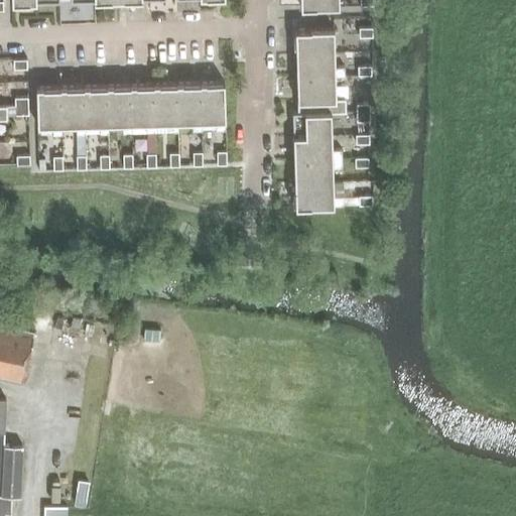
[(371,26),(359,27),(359,35),(372,35),(371,26)]
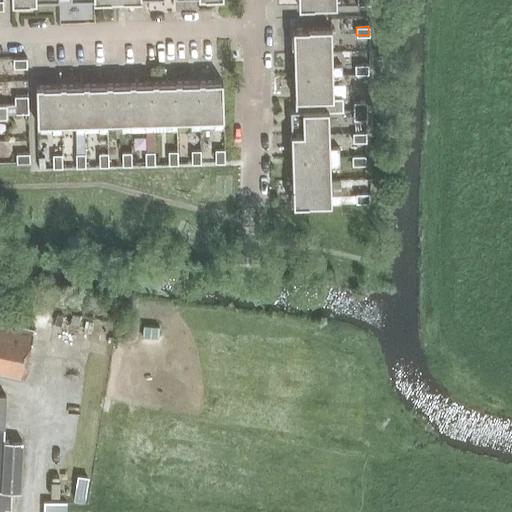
[(293,54),(331,53),(330,27),(292,28),(293,54)]
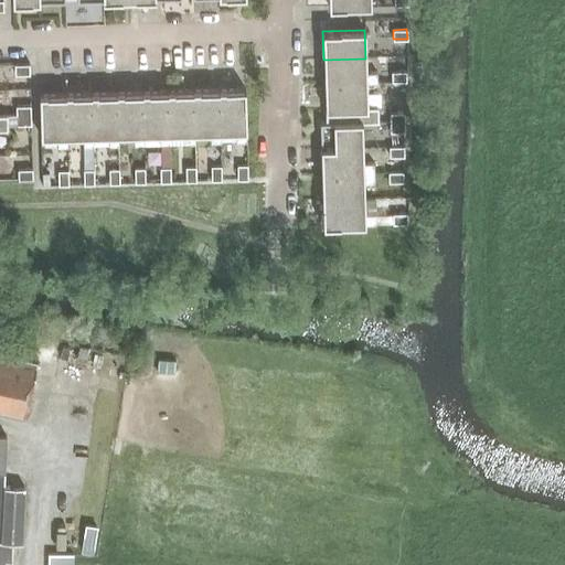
[(323,87),(366,86),(366,82),(376,82),(376,72),(365,73),(365,59),(323,60),(323,87)]
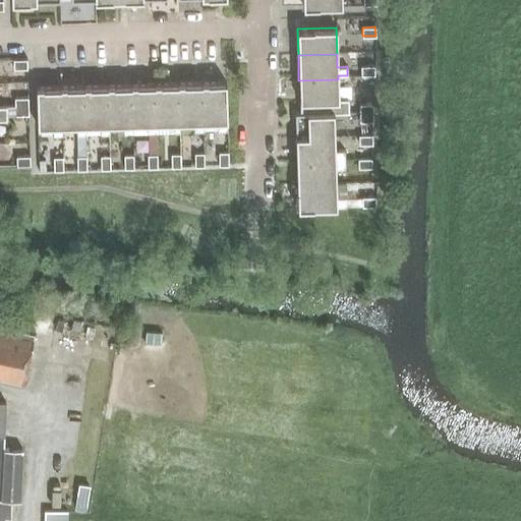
[(13,59),(13,68),(27,67),(26,58),(13,59)]
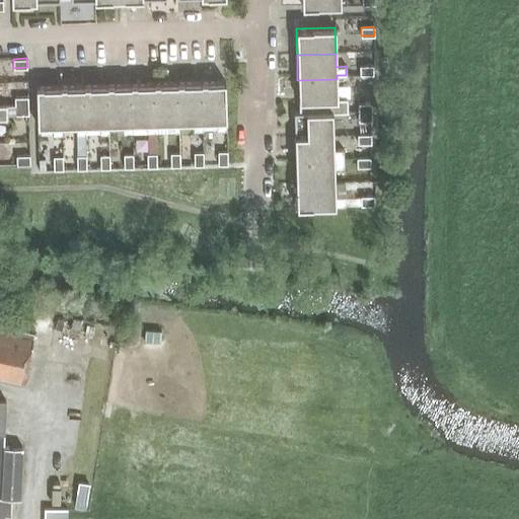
[(372,65),(359,66),(360,74),(372,74),(372,65)]
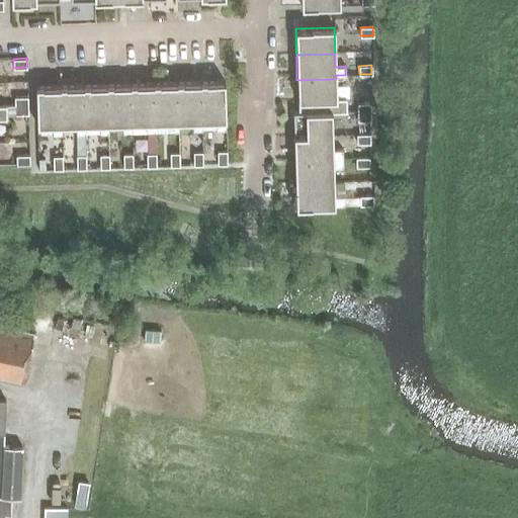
[(336,79),(296,80),(297,107),(347,106),(347,99),(337,99),(336,79)]
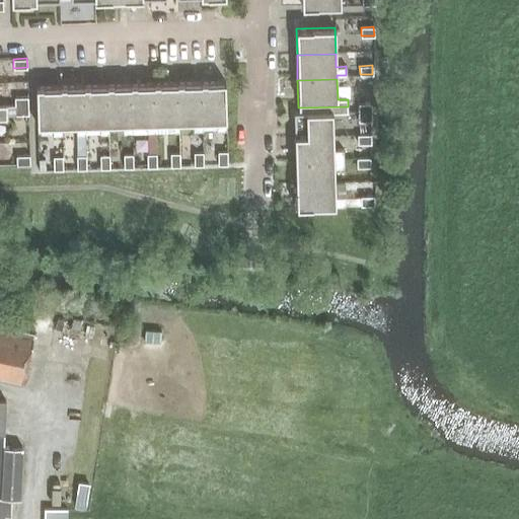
[(225,120),(224,81),(196,82),(198,130),(202,130),(202,121),(216,121),(216,130),(225,130),(225,120)]
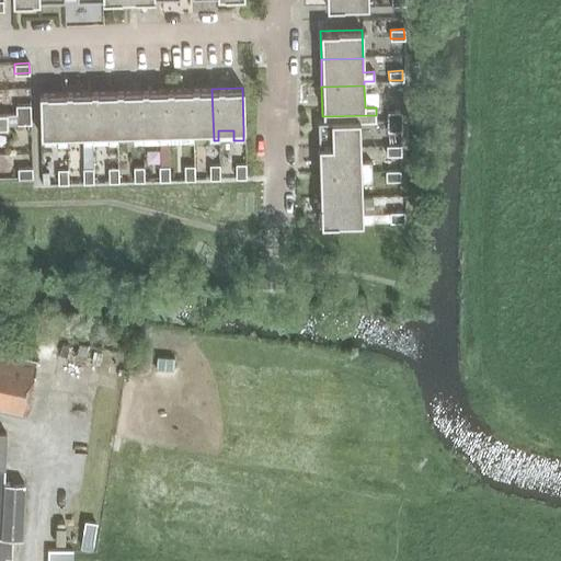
[(214,140),(212,89),(186,90),(187,141),(193,141),(193,132),(208,130),(208,141),(214,140)]
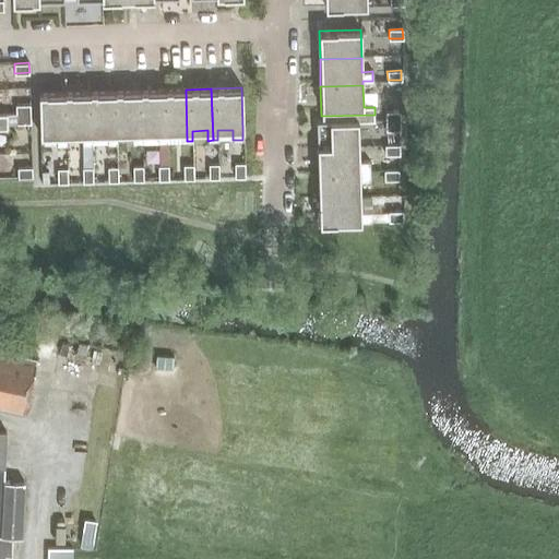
[(162,142),(161,90),(135,91),(137,143),(142,142),(141,132),(157,132),(157,142),(162,142)]
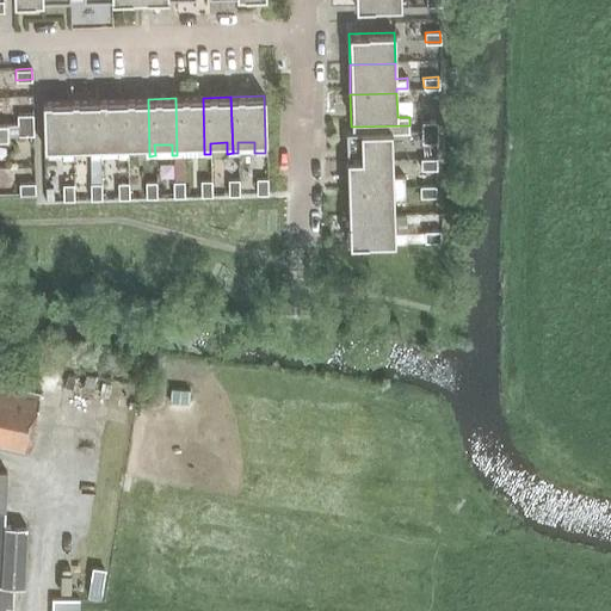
[(204,154),(203,98),(176,98),(177,155),(183,155),(181,143),(199,143),(199,154),(204,154)]
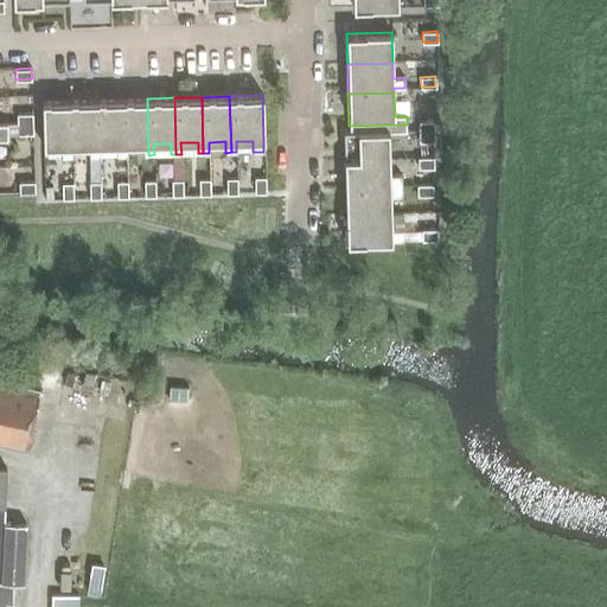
[(148,155),(147,98),(120,100),(121,155),(126,155),(126,145),(144,144),(144,155),(148,155)]
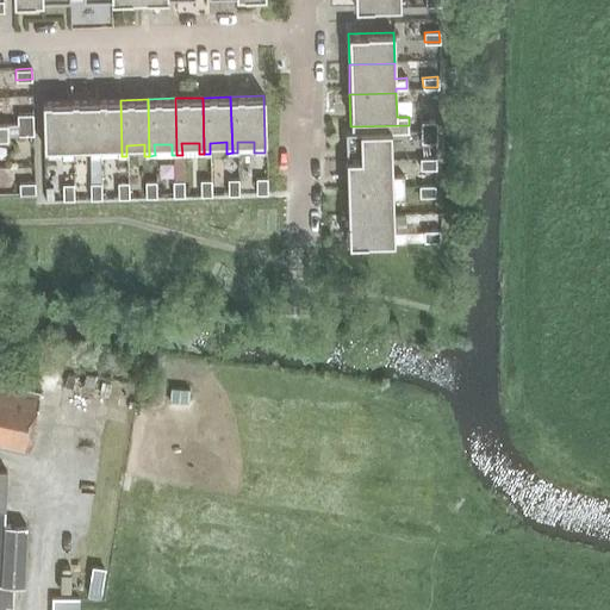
[(94,157),(93,100),(64,101),(67,159),(72,159),(72,147),(88,147),(89,157),(94,157)]
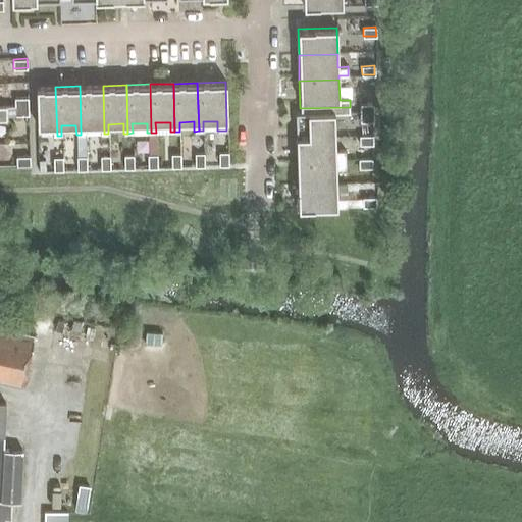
[(104,134),(103,86),(80,86),(81,135),(85,135),(85,125),(100,124),(100,134),(104,134)]
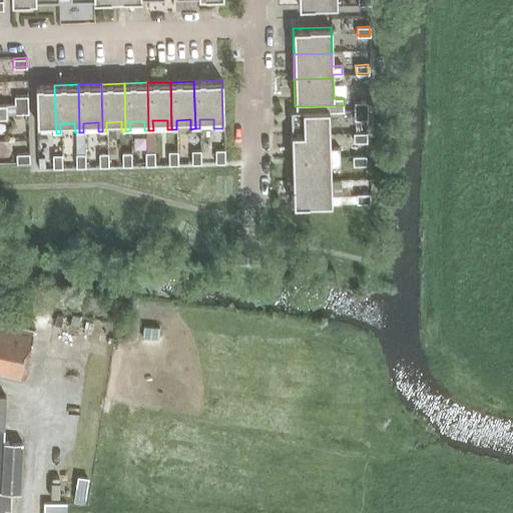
[(35,86),(36,124),(51,124),(52,133),(56,133),(54,85),(35,86)]
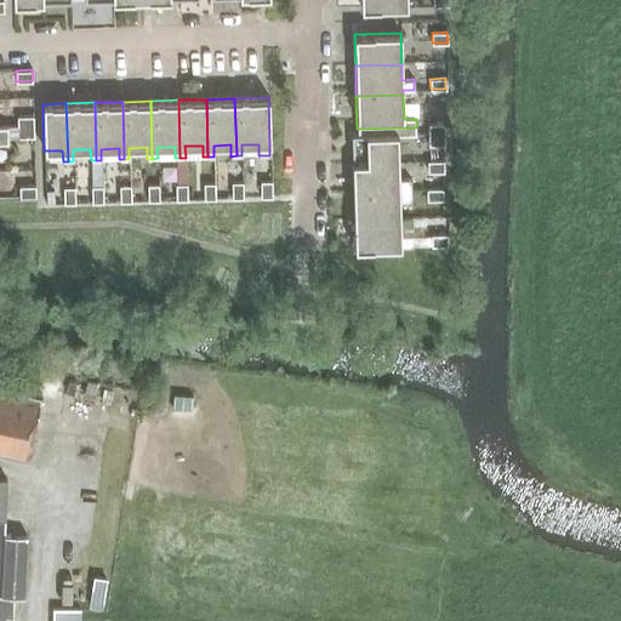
[(32,117),(17,117),(17,126),(17,127),(33,126),(32,117)]
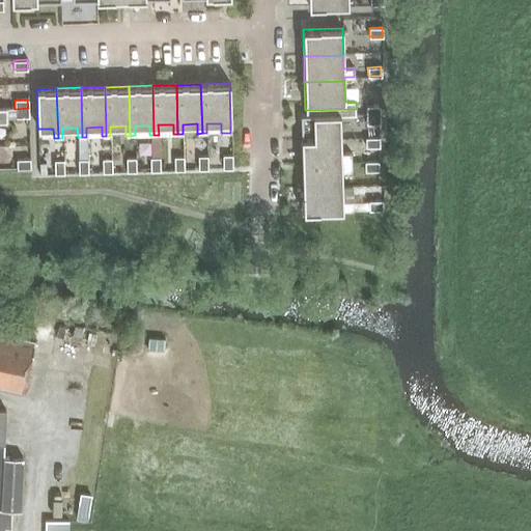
[(366,115),(380,114),(379,106),(366,106),(366,115)]
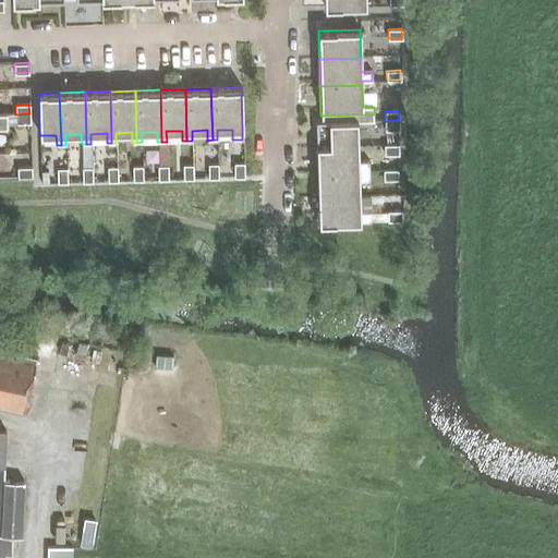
[(7,121),(7,124),(15,123),(15,114),(15,113),(5,113),(7,121)]
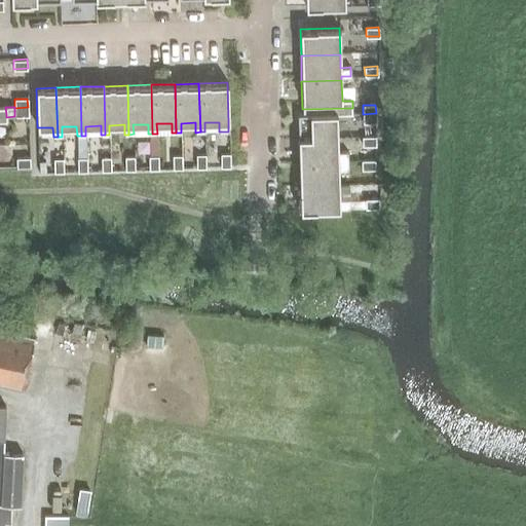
[(28,107),(14,108),(14,116),(28,116),(28,107)]
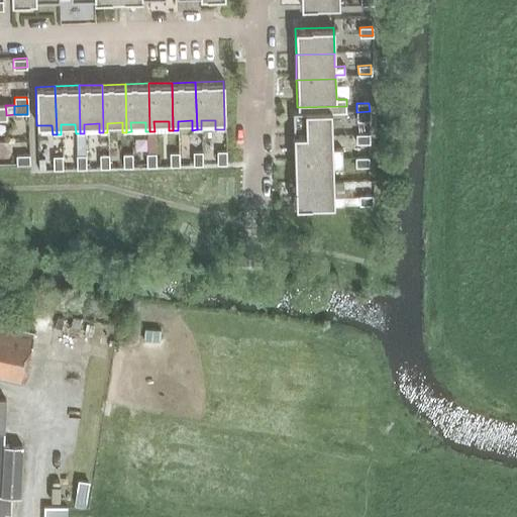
[(293,133),(332,131),(331,113),(346,113),(346,106),(297,107),(297,111),(292,111),(293,133)]
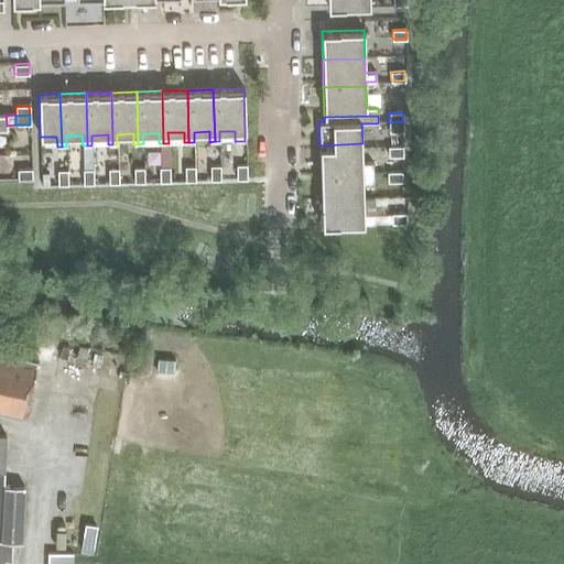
[(403,121),(389,122),(390,131),(403,130),(403,121)]
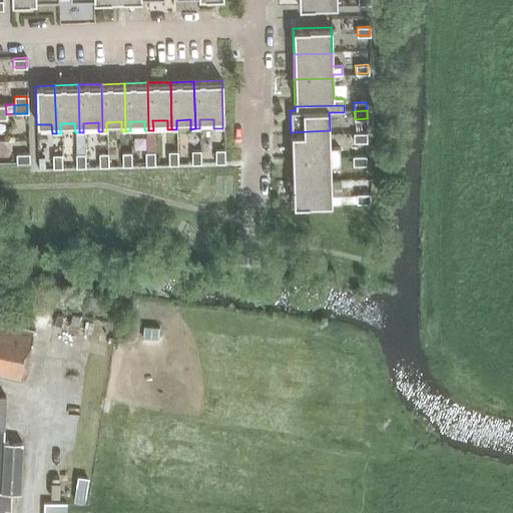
[(330,130),(291,132),(291,159),(340,157),(339,149),(330,149),(330,130)]
